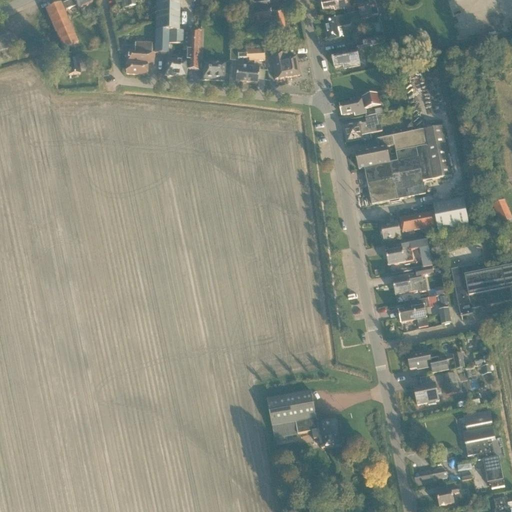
[(72,0),(63,4),(66,11),(73,8),(76,6),(77,10),(86,6),(91,4),(92,3),(90,0),(72,0)]
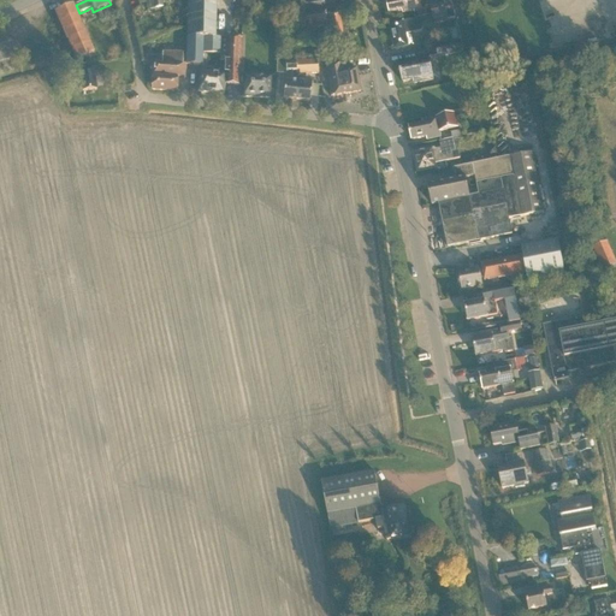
[(136,0),(137,0),(138,0),(147,0),(150,10),(163,7),(160,0),(136,0)]
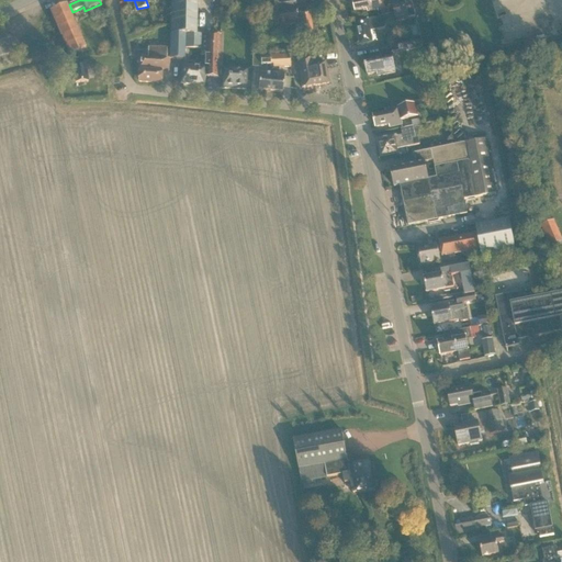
[(170,0),(170,34),(169,48),(169,59),(184,60),(184,34),(197,34),(198,0),(170,0)]
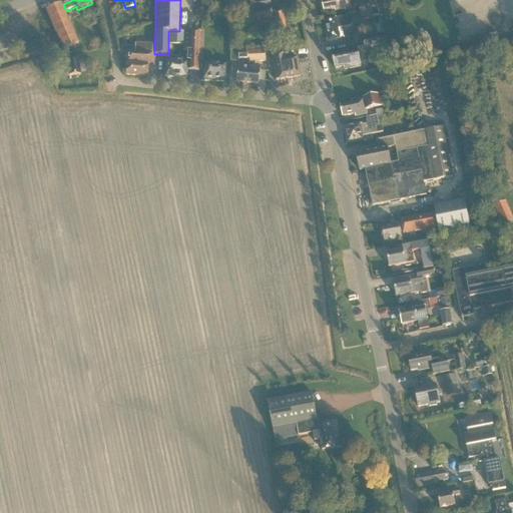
[(270,7),(269,0),(267,0),(252,2),(253,8),(270,7)]
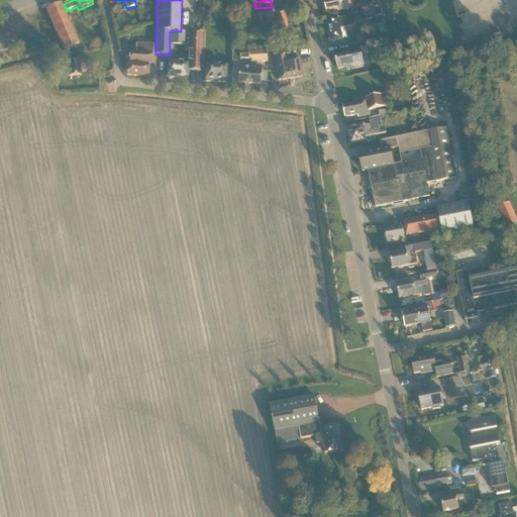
[(354,0),(326,0),(327,1),(325,2),(325,3),(324,5),(325,9),(327,10),(327,11),(337,9),(338,11),(347,9),(347,10),(356,9),(354,0)]
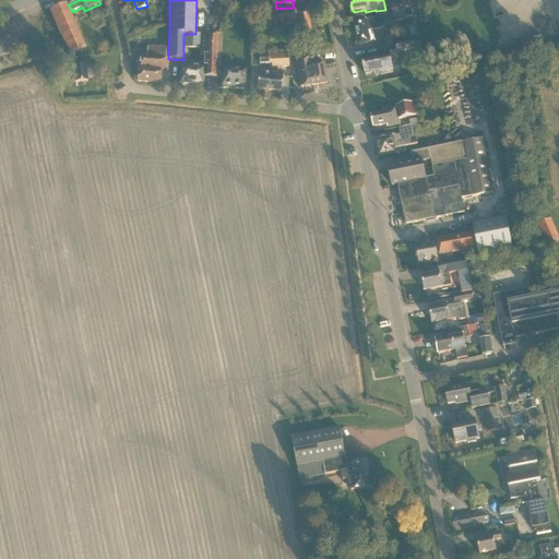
[(389,2),(391,13),(412,9),(408,0),(400,0),(389,2)]
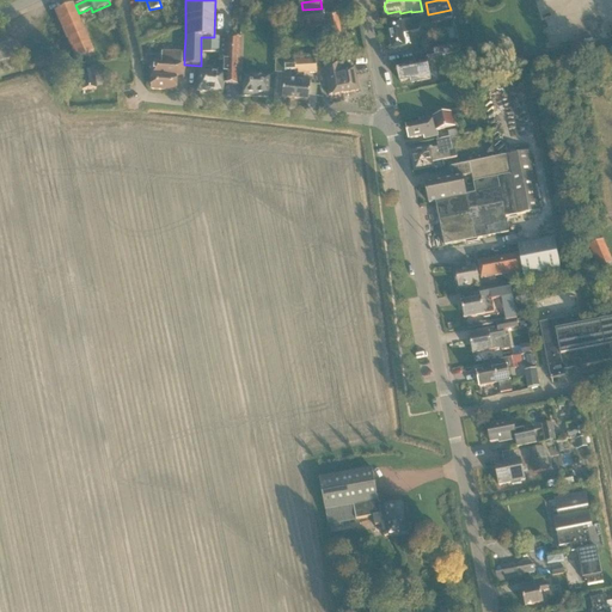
[(72,5),(55,12),(75,60),(93,53),(77,14),(72,5)]
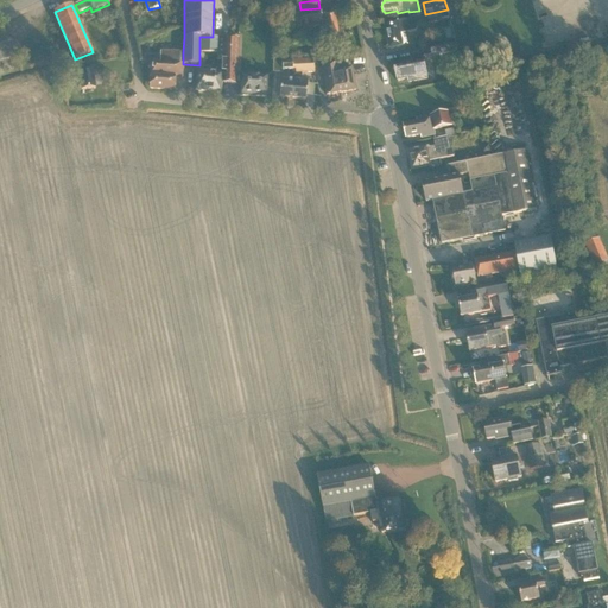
[(448,10),(425,14),(428,25),(439,23),(442,31),(451,29),(448,10)]
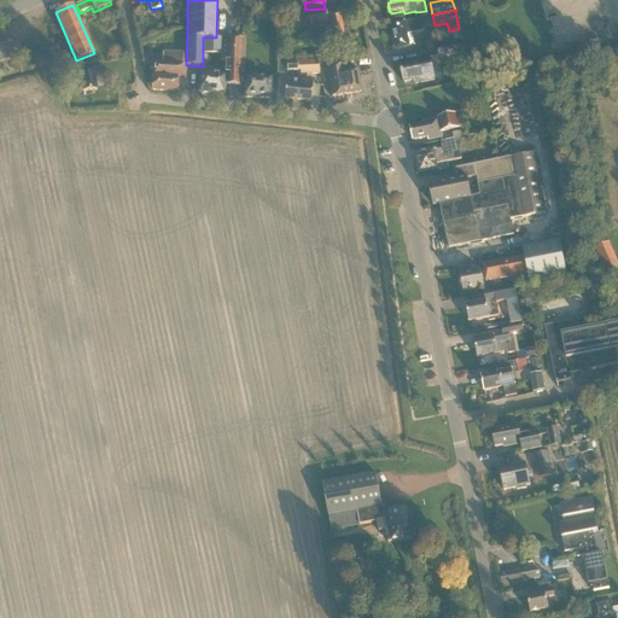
[(322,28),(326,30),(327,42),(331,42),(344,40),(342,16),(332,17),(328,17),(327,11),(305,13),(307,19),(308,29),(319,28),(322,28)]
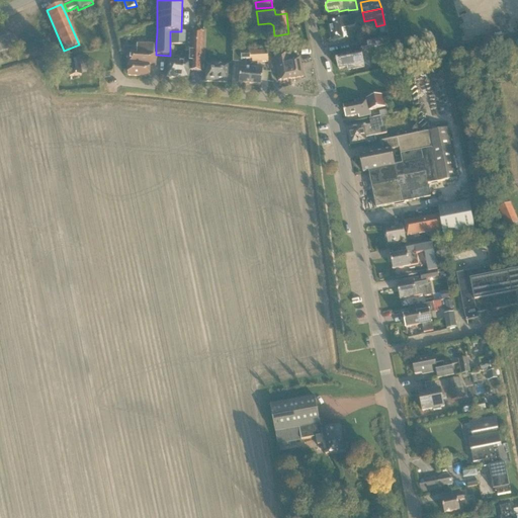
[(354,23),(353,16),(350,16),(340,18),(328,20),(333,42),(344,39),(347,39),(345,28),(353,27),(354,26),(354,25),(355,24),(354,23)]
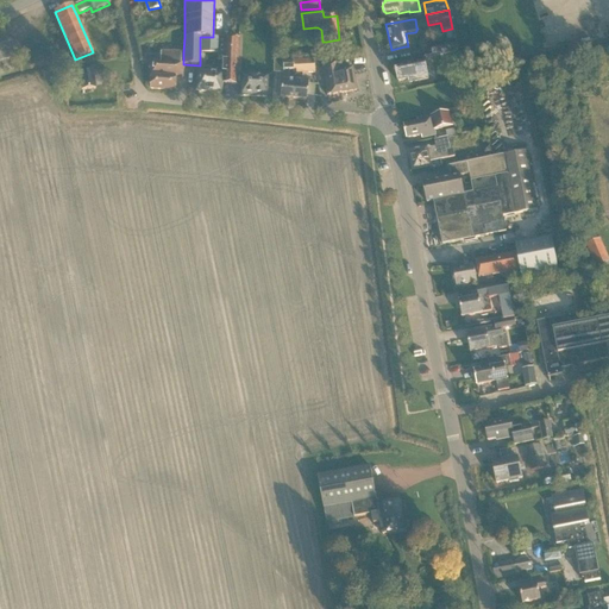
[(0,69),(7,67),(5,62),(13,57),(2,32),(0,32),(0,69)]
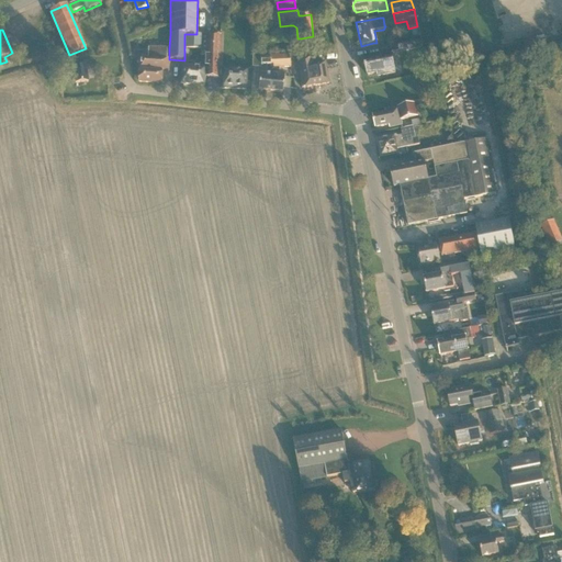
[(400,53),(422,48),(419,37),(397,42),(400,53)]
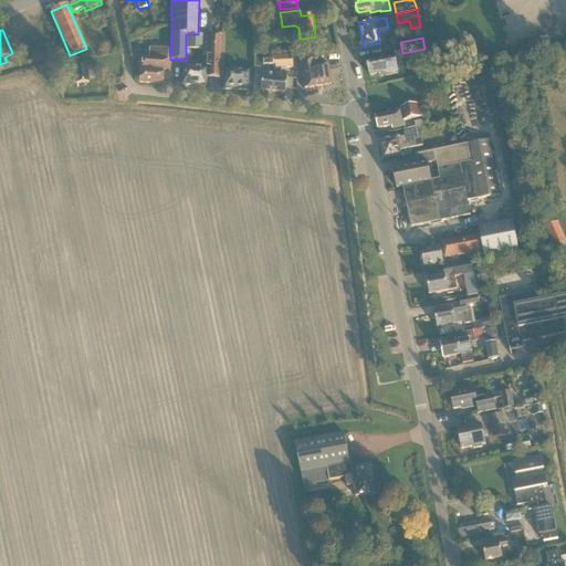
[(202,44),(202,67),(207,69),(206,77),(219,79),(220,71),(221,58),(221,44),(202,44)]
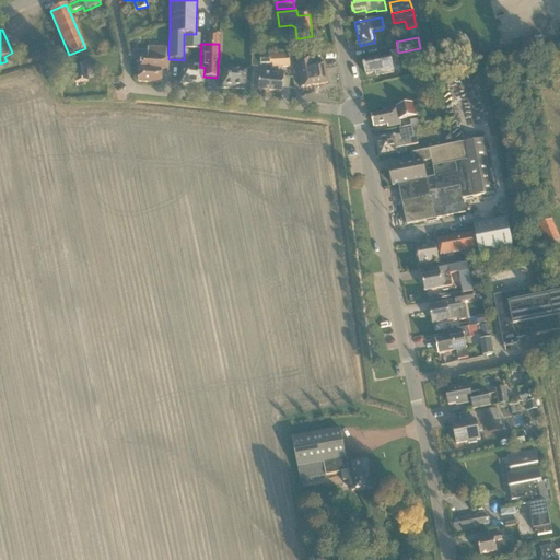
[(455,53),(454,46),(441,48),(443,56),(455,53)]
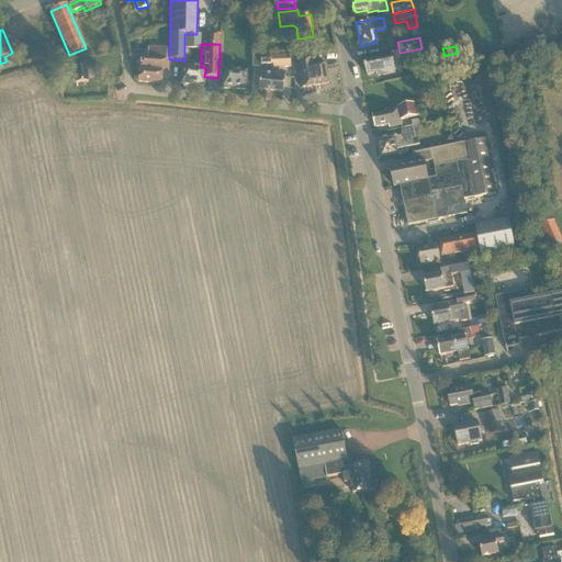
[(169,59),(169,48),(148,48),(148,52),(137,52),(136,63),(138,63),(137,82),(160,83),(161,71),(169,71),(169,59)]
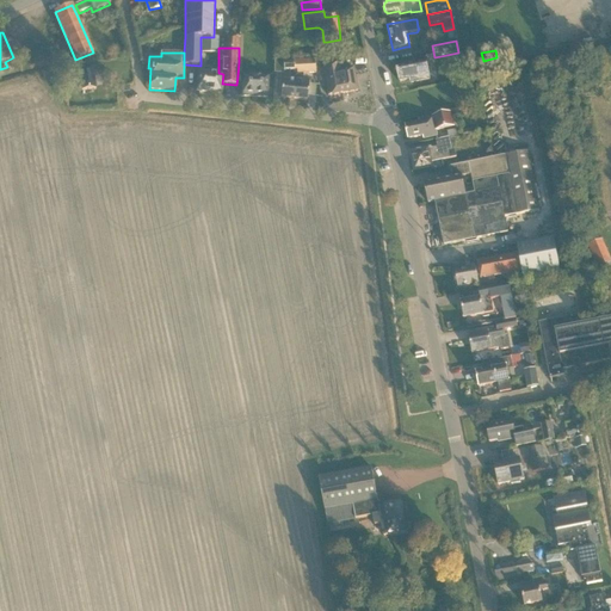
[(396,74),(399,74),(400,82),(417,79),(417,82),(430,80),(425,56),(396,62),(397,72),(395,72),(396,74)]
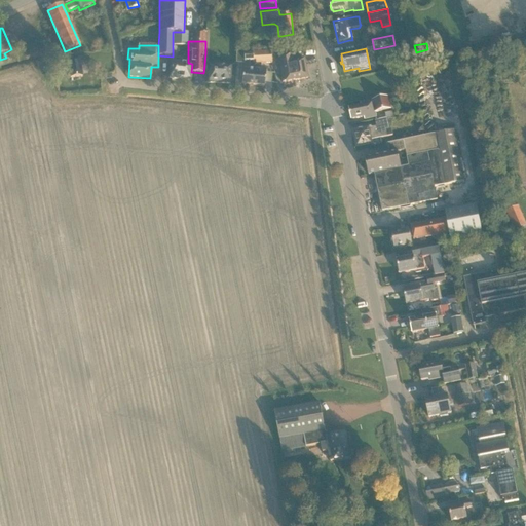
[(241,84),(253,85),(255,69),(256,61),(253,61),(253,52),(243,53),(243,51),(236,52),(236,63),(243,63),(243,61),(249,61),(249,68),(243,67),(241,84)]
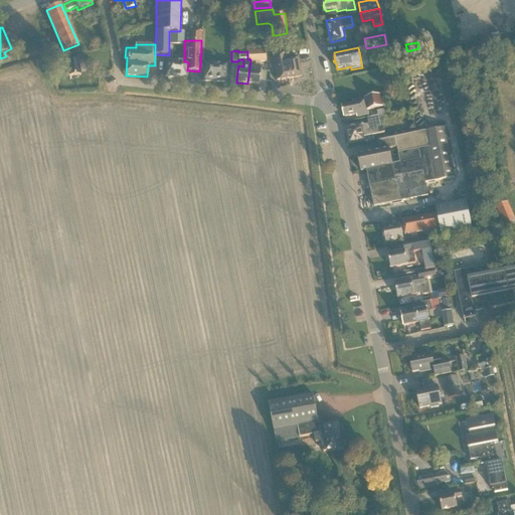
[(259,51),(247,51),(247,59),(250,59),(249,67),(247,83),(259,84),(261,68),(254,67),(255,62),(264,62),(264,50),(259,51)]
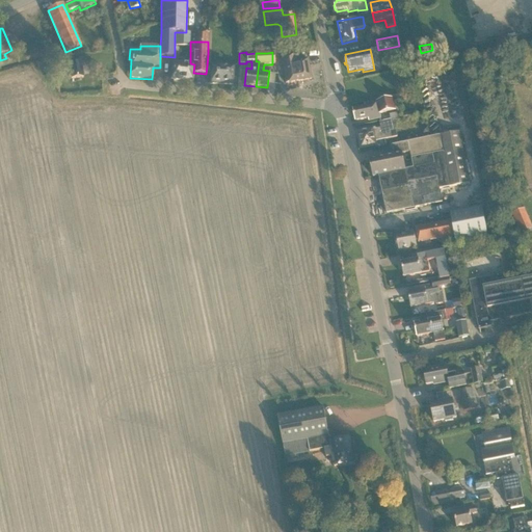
[(295,62),(294,54),(282,56),(286,83),(311,79),(308,59),(295,62)]
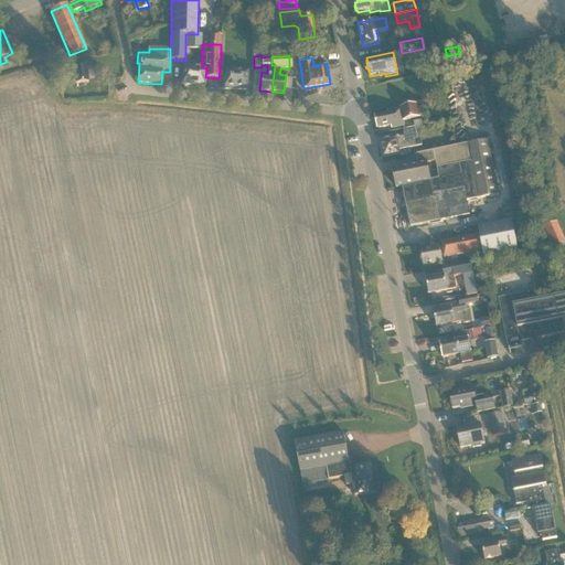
[(87,83),(85,63),(73,65),(73,64),(61,65),(62,73),(73,72),(75,84),(87,83)]
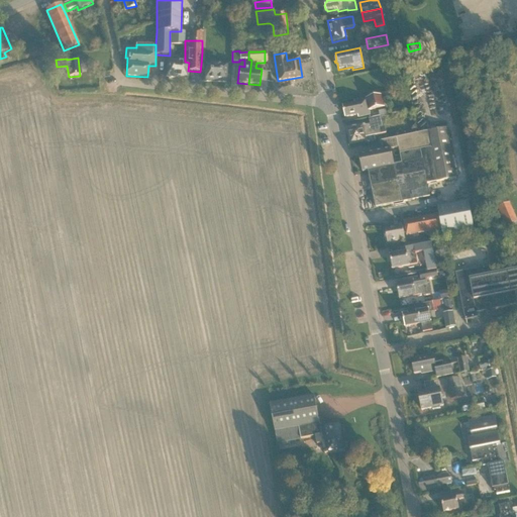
[(187,80),(188,71),(189,63),(185,62),(168,60),(166,77),(187,80)]
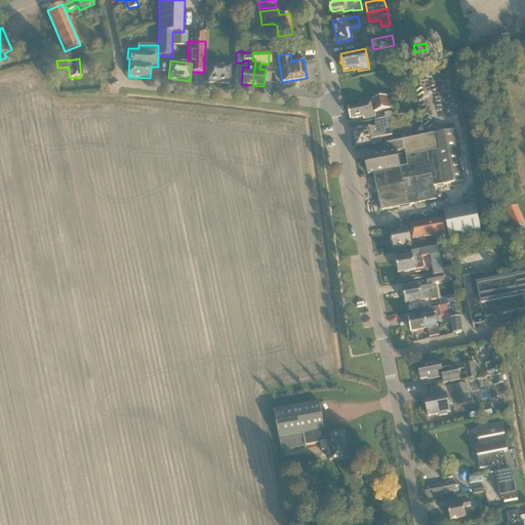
[(204,66),(203,73),(207,74),(207,83),(218,83),(230,84),(231,66),(219,65),(207,65),(207,66),(204,66)]
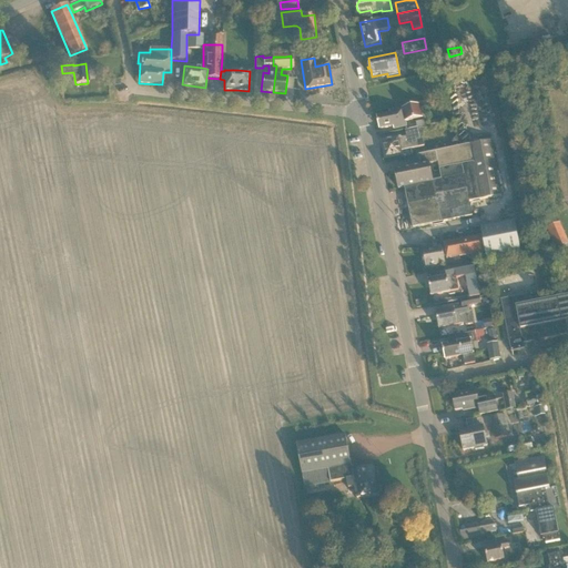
[(450,105),(449,97),(438,99),(439,108),(450,105)]
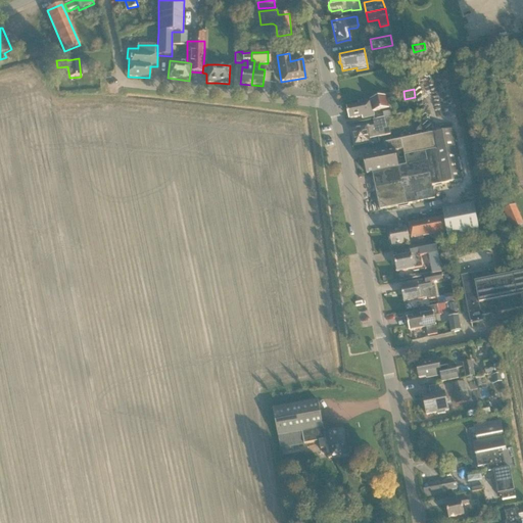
[(389,108),(386,97),(359,102),(359,105),(347,107),(350,119),(363,116),(363,119),(374,116),(373,111),(389,108)]
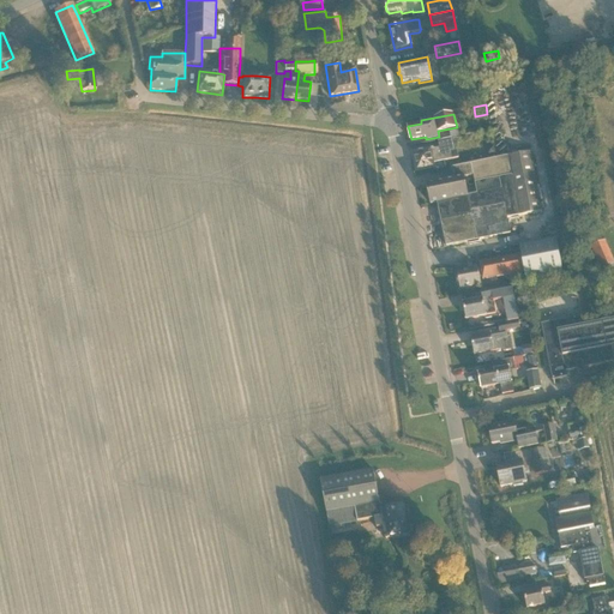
[(455,151),(452,138),(439,142),(440,149),(414,154),(417,170),(434,167),(434,163),(458,158),(457,151),(455,151)]
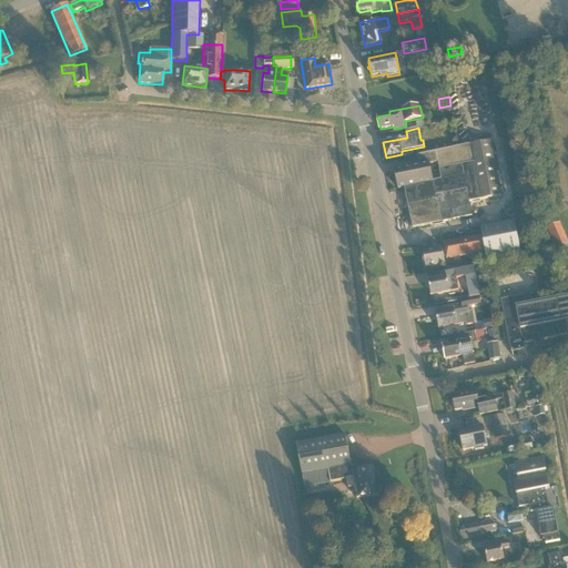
[(433,182),(405,188),(414,227),(472,216),(469,202),(501,195),(492,141),(470,145),(436,152),(438,163),(442,180),(433,182)]
